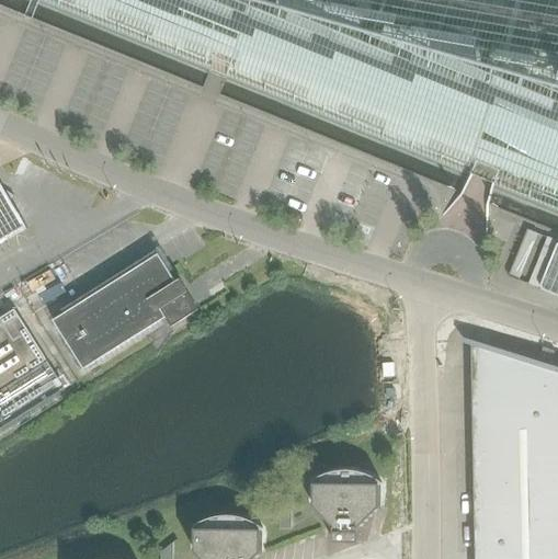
[(26,0),(35,3),(204,72),(205,72),(220,79),(221,79),(465,179),(466,179),(468,175),(489,184),(488,189),(489,189),(557,216),(557,0),(26,0)]
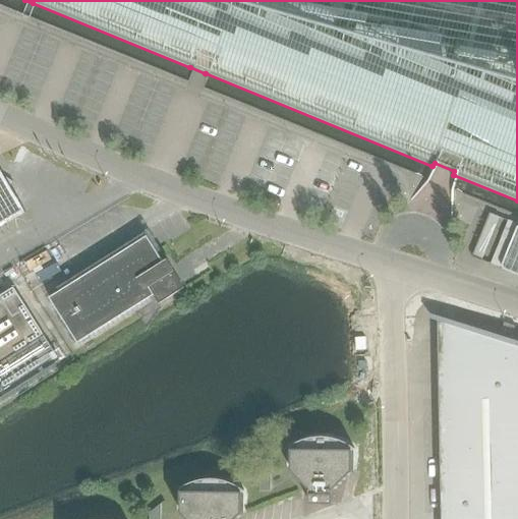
[(0,222),(21,210),(7,184),(9,180),(3,176),(2,177),(0,173),(0,222)]
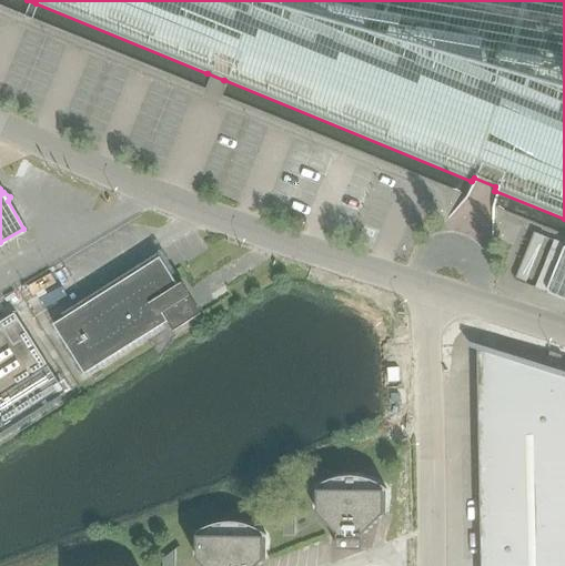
[(564,244),(564,245),(562,245),(561,246),(561,248),(544,286),(544,289),(545,291),(546,292),(564,300),(564,244)]
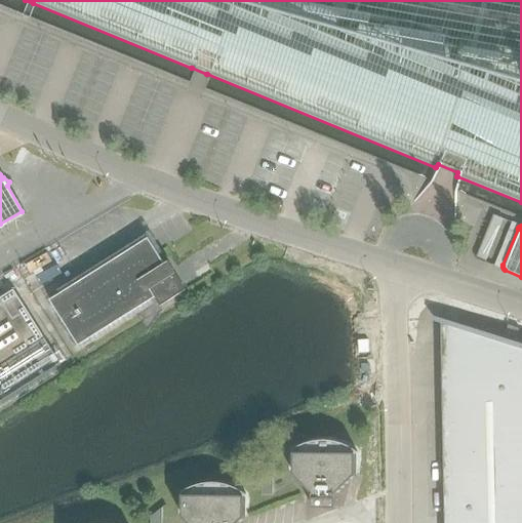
[(178,290),(145,237),(47,298),(75,344),(151,296),(156,305),(178,290)]
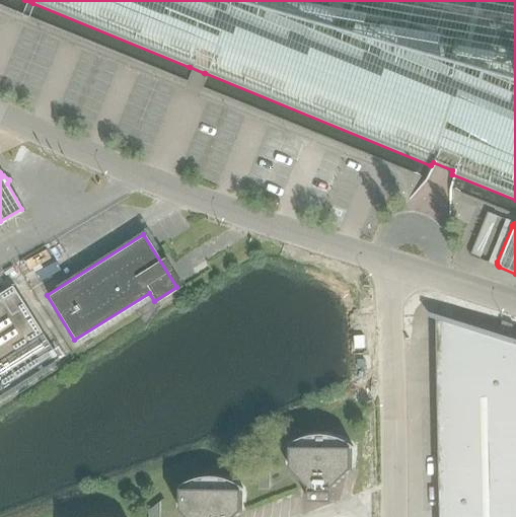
[(10,285),(0,291),(0,360),(21,347),(30,361),(51,349),(10,285)]
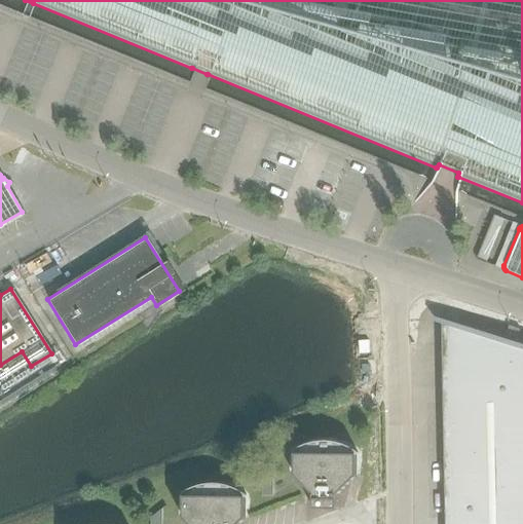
[(522,523),(522,344),(436,316),(434,322),(442,324),(445,523),(522,523)]
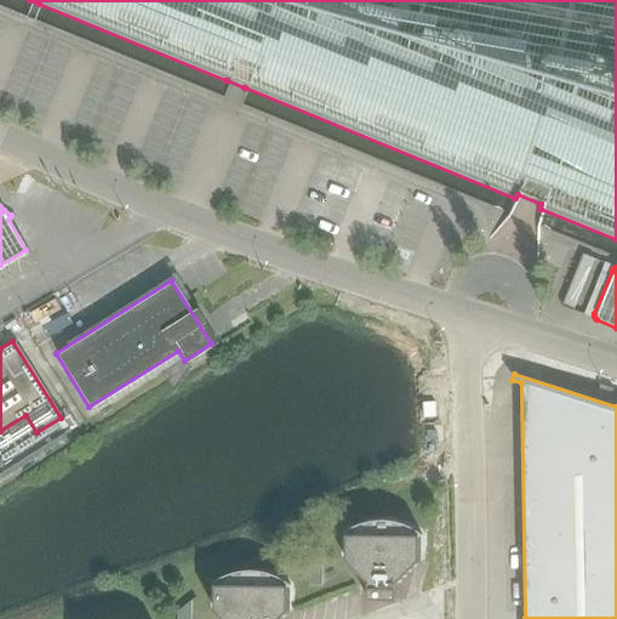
[(343,561),(364,581),(365,584),(365,600),(393,601),(394,584),(417,561),(417,533),(418,534),(418,533),(413,529),(410,528),(406,526),(400,523),(396,522),(392,521),(386,520),(382,520),(377,520),(371,521),(366,521),(360,523),(354,526),(350,527),(346,531),(342,533),(342,534),(343,533),(343,561)]
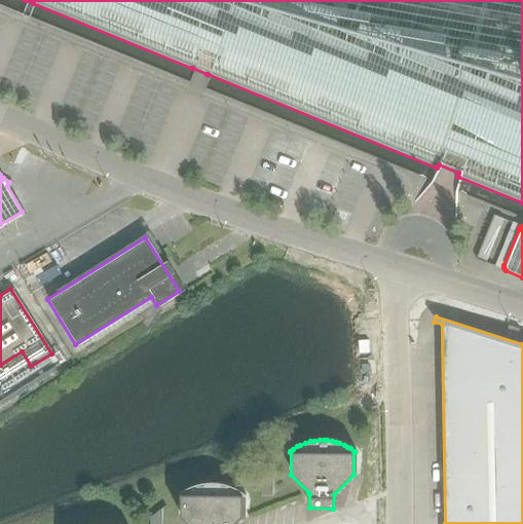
[(186,523),(234,523),(241,518),(241,494),(243,495),(244,494),(239,491),(236,489),(233,487),(228,485),(224,484),(221,484),(216,483),(212,483),(209,483),(202,483),(197,484),(194,485),(191,486),(186,489),(183,490),(180,492),(178,493),(179,494),(180,493),(180,517),(186,523)]
